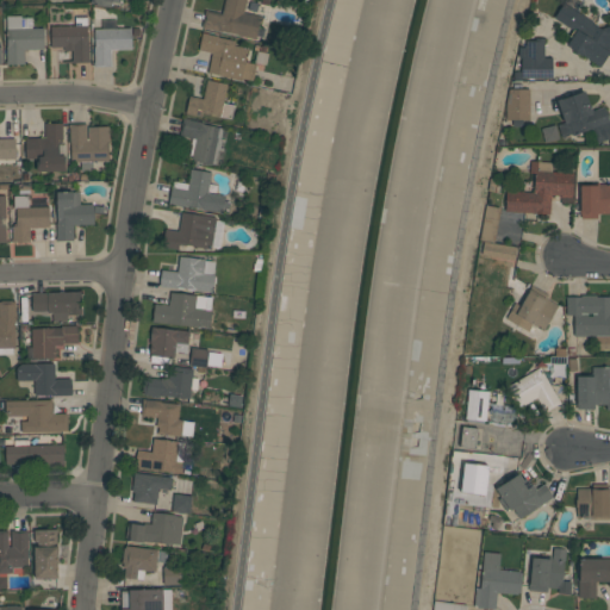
[(207,29),(206,30),(201,29),(205,11),(222,14),(224,0),(246,0),(244,13),(261,17),(259,27),(266,29),(263,38),(256,37),(256,39),(207,29)]
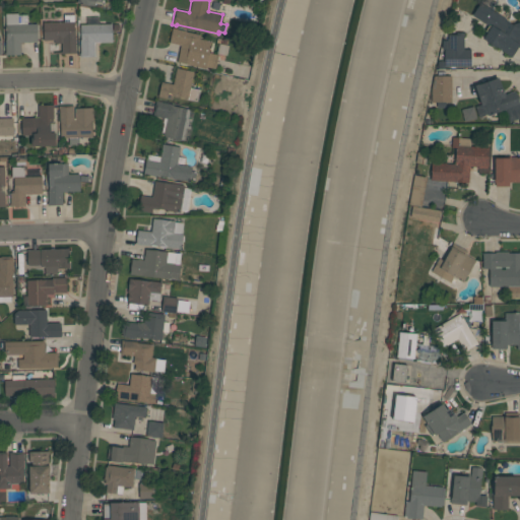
[(519,40),(518,43),(519,44),(519,46),(512,58),(483,40),(486,34),(485,33),(489,27),(481,23),(491,9),(506,19),(506,20),(516,27),(519,21),(519,40)]
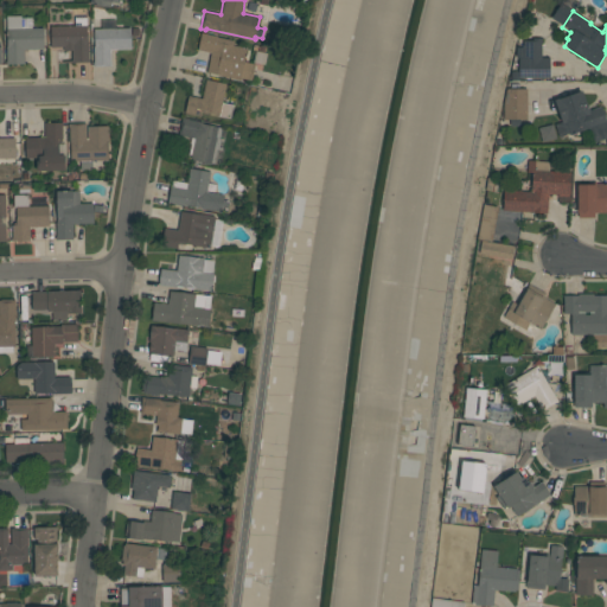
[(21,16),(21,18),(32,18),(32,29),(43,29),(44,50),(24,50),(25,64),(6,64),(6,62),(7,62),(6,46),(7,46),(6,17),(21,16)]
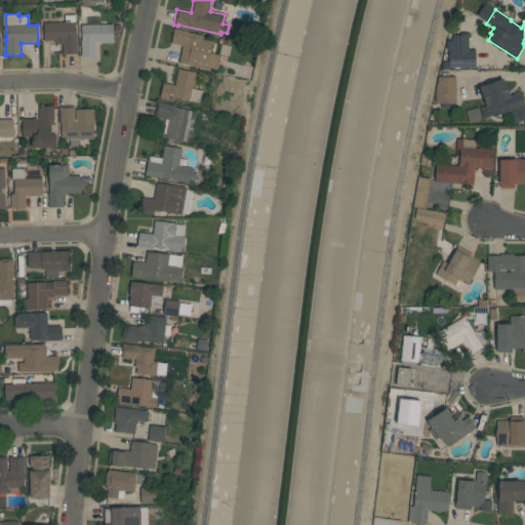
[(76,37),(77,51),(77,54),(54,54),(54,52),(63,52),(62,44),(55,44),(55,41),(44,41),(43,23),(65,23),(65,14),(75,14),(76,37)]
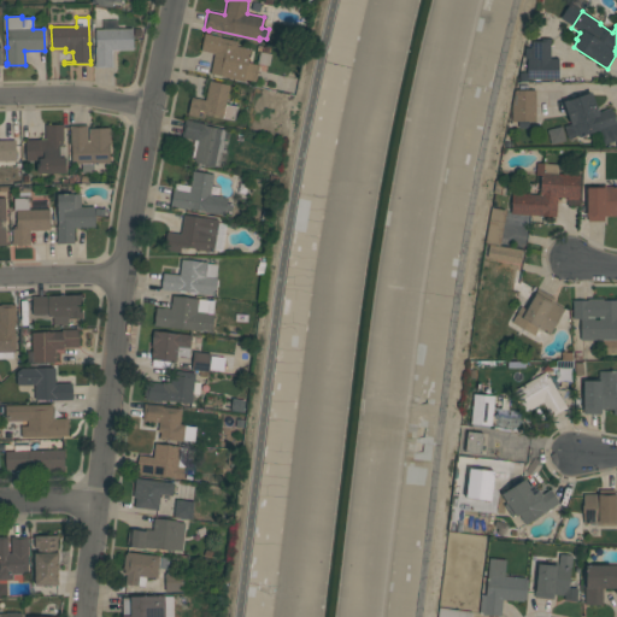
[(133,29),(134,50),(112,51),(112,68),(94,68),(94,63),(95,63),(95,47),(95,30),(133,29)]
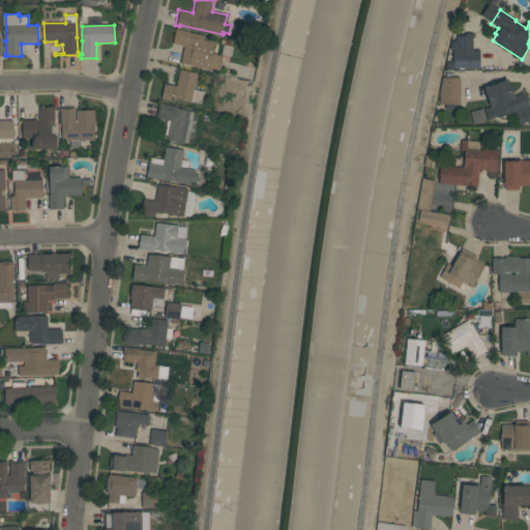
[(176,29),(189,32),(189,33),(204,36),(203,40),(215,42),(213,55),(218,57),(216,69),(207,67),(207,69),(180,63),(184,47),(173,45),(176,29)]
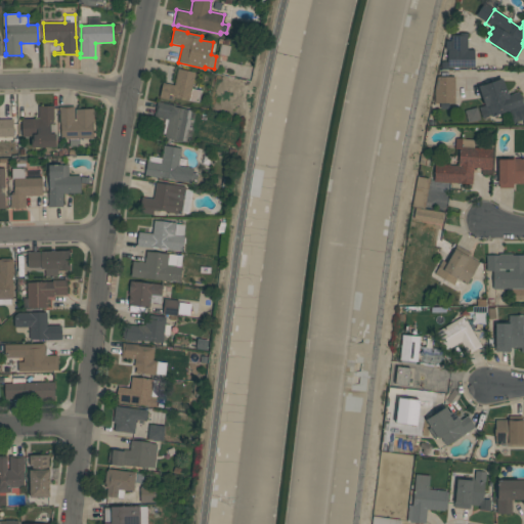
[(442,70),(442,61),(447,61),(447,51),(446,51),(446,41),(452,41),(452,36),(461,36),(461,34),(469,34),(469,49),(475,49),(475,68),(449,68),(449,70),(442,70)]
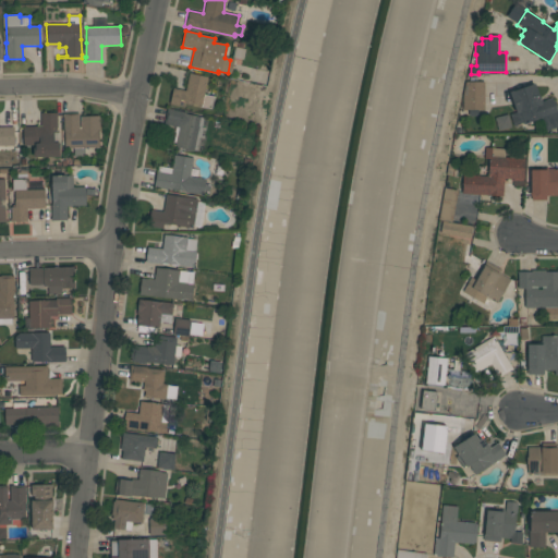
[(186,91),(190,73),(208,77),(204,94),(215,96),(211,109),(191,105),(185,104),(184,107),(170,105),(173,88),(186,91)]
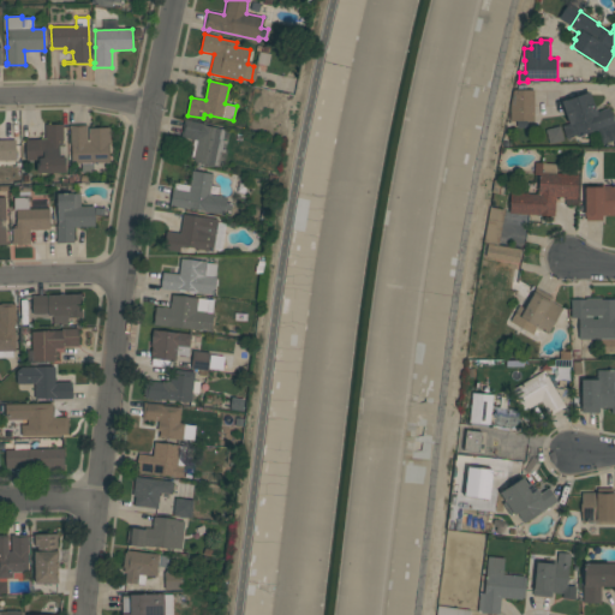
[(533,90),(533,121),(527,121),(527,127),(517,127),(517,121),(511,121),(511,105),(513,90),(533,90)]
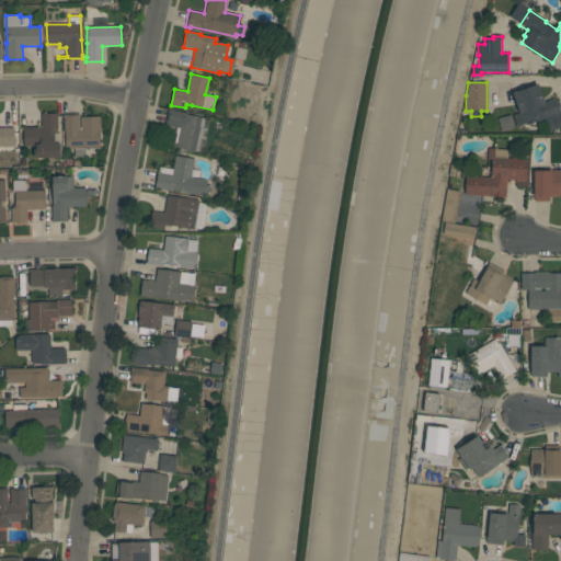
[(560,127),(549,132),(545,118),(526,125),(526,124),(517,127),(513,115),(519,113),(512,92),(537,83),(544,102),(554,98),(560,114),(560,127)]
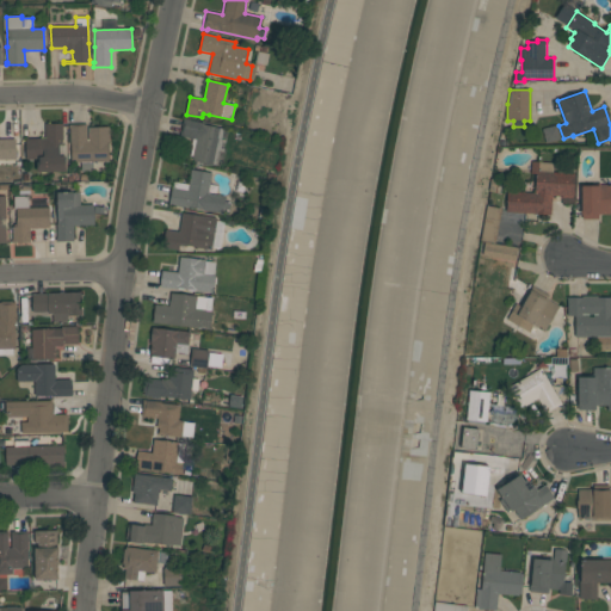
[(196,140),(179,136),(184,118),(205,123),(205,124),(228,130),(224,143),(222,142),(221,148),(223,149),(223,152),(218,150),(215,165),(211,165),(210,170),(193,165),(193,161),(191,160),(196,140)]
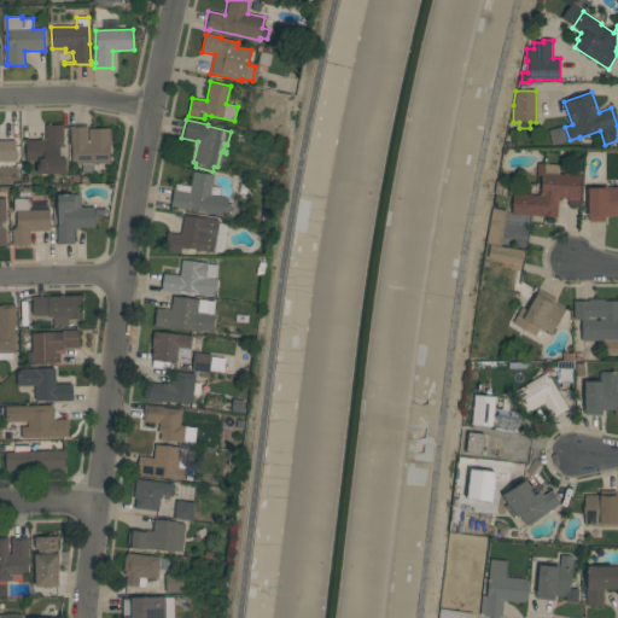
[(46,140),(45,126),(64,126),(64,128),(63,128),(64,141),(63,141),(63,145),(59,145),(59,158),(65,158),(66,174),(38,174),(38,164),(39,164),(39,161),(27,161),(25,140),(46,140)]
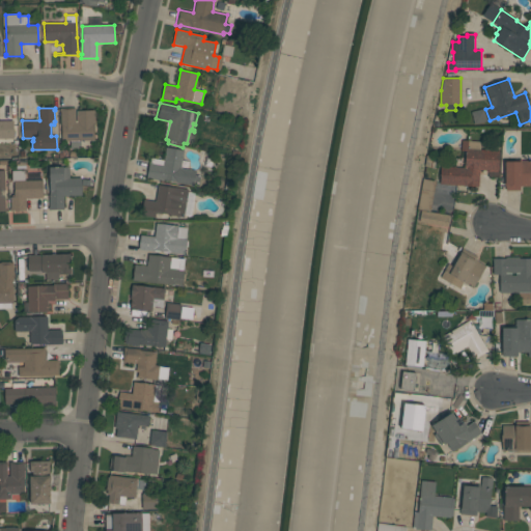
[(94,110),(94,123),(93,123),(94,140),(80,141),(81,149),(71,149),(71,141),(62,141),(61,126),(60,126),(60,111),(59,111),(59,108),(75,108),(76,122),(77,122),(77,111),(94,110)]
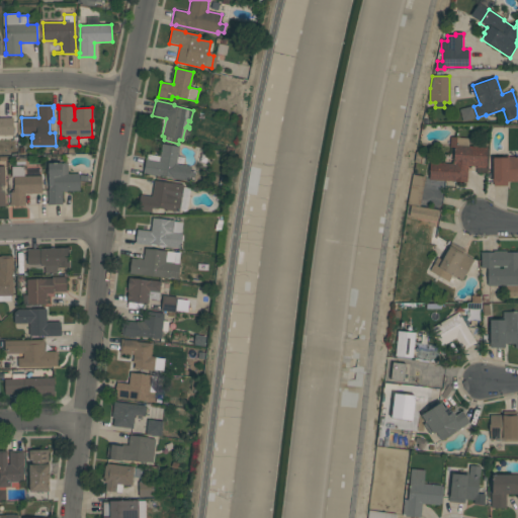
[(0,117),(13,117),(13,135),(0,135),(0,117)]
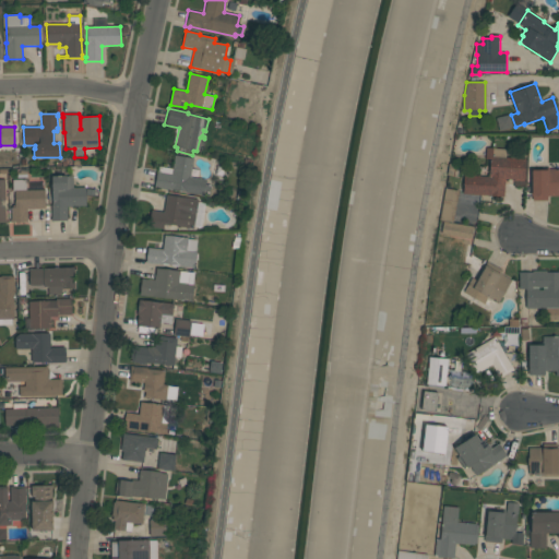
[(504,197),(463,194),(464,175),(489,177),(490,158),(486,158),(486,147),(506,150),(506,157),(526,159),(524,181),(513,180),(514,180),(506,179),(504,197)]
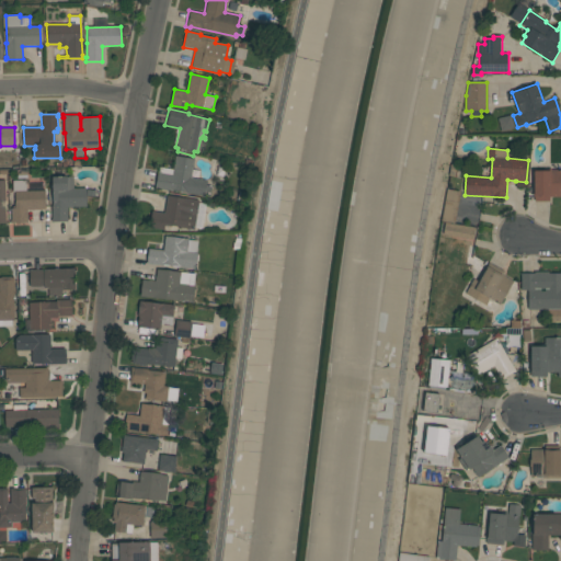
[(191,178),(207,181),(206,185),(212,185),(209,195),(205,194),(204,196),(185,193),(156,187),(158,172),(172,175),(175,156),(183,157),(184,155),(189,156),(187,158),(194,159),(191,178)]
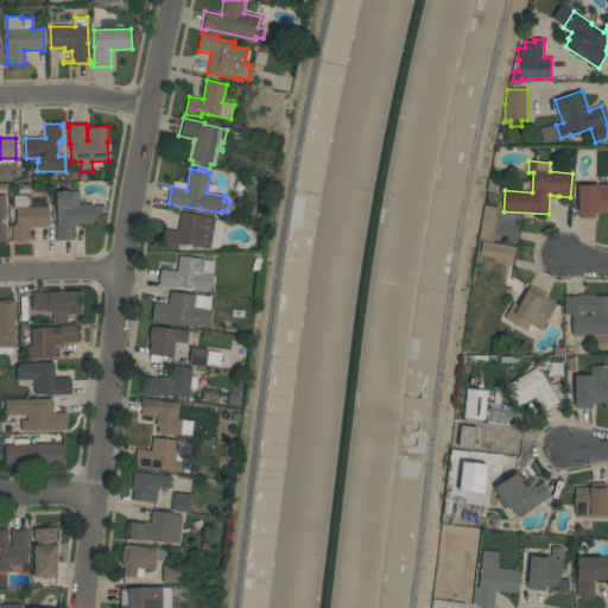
[(607,214),(595,214),(595,219),(580,219),(580,214),(577,214),(578,182),(597,182),(597,184),(607,184),(607,214)]
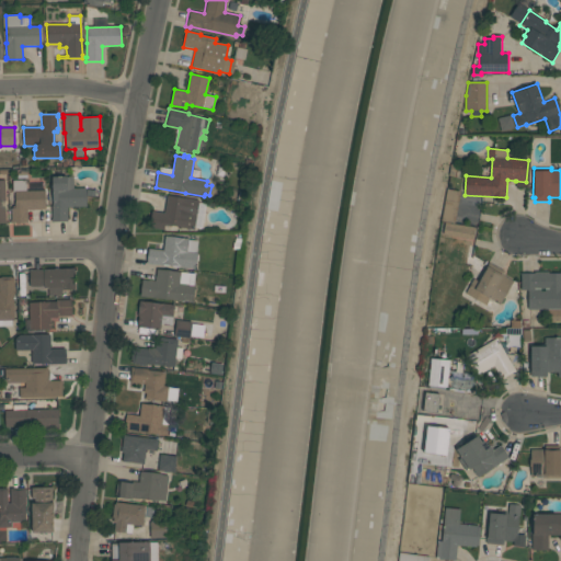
[(86,189),(87,207),(67,207),(68,221),(52,222),(52,219),(52,206),(53,206),(53,178),(70,176),(73,176),(73,189),(86,189)]
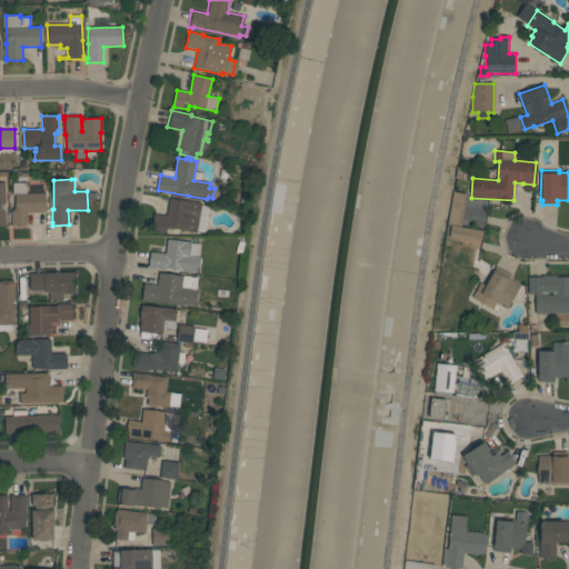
[(28,213),(28,226),(10,227),(10,223),(11,223),(11,211),(12,211),(12,209),(15,209),(15,206),(16,206),(16,195),(13,195),(12,183),(27,182),(27,193),(46,193),(46,212),(28,213)]
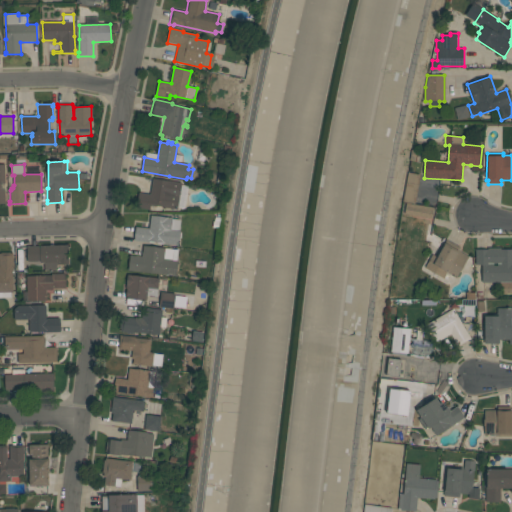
[(408,172),(420,175),(414,204),(402,202),(408,172)]
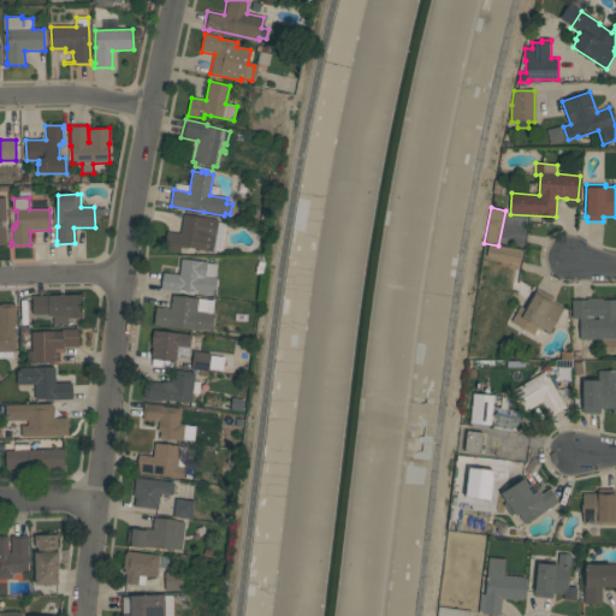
[(184,214),(202,218),(203,218),(219,220),(218,223),(226,224),(221,252),(213,249),(213,253),(199,250),(199,252),(196,252),(196,249),(188,248),(188,249),(181,248),(179,253),(164,250),(167,231),(181,234),(184,214)]
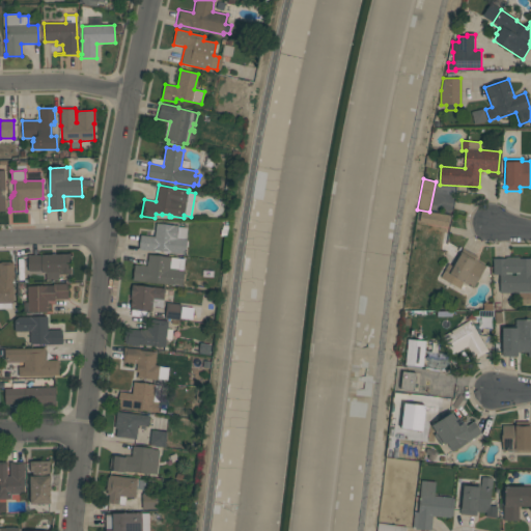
[(419,222),(420,213),(449,218),(447,227),(419,222)]
